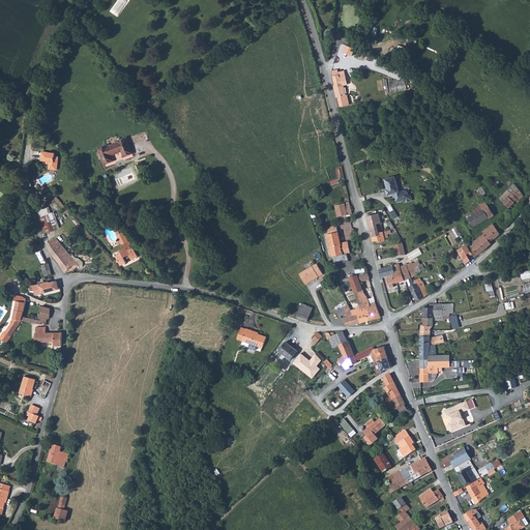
[(347,78),(341,79),(341,77),(335,78),(336,86),(343,84),(346,98),(347,98),(345,87),(349,86),(347,78)]
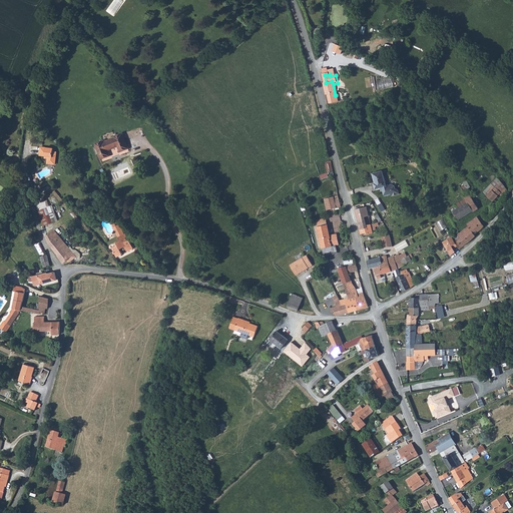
[(378,82),(380,90),(395,86),(393,78),(378,82)]
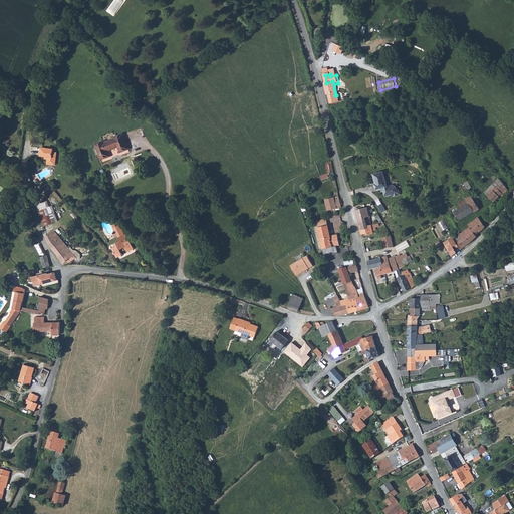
[(332,81),(326,83),(324,83),(327,95),(335,95),(332,81)]
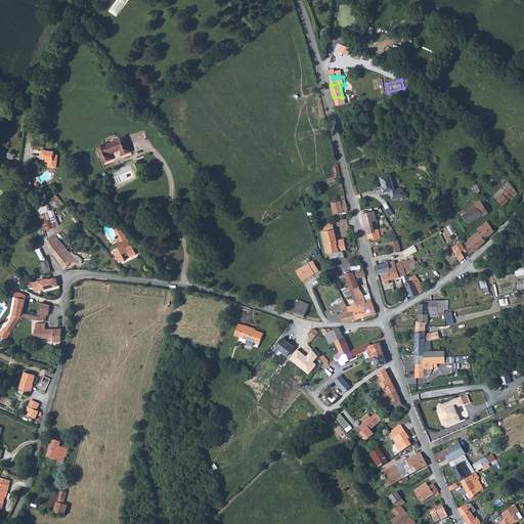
[(119,140),(107,144),(106,142),(99,146),(105,161),(113,158),(111,153),(122,147),(124,153),(131,149),(126,135),(119,138),(119,140)]
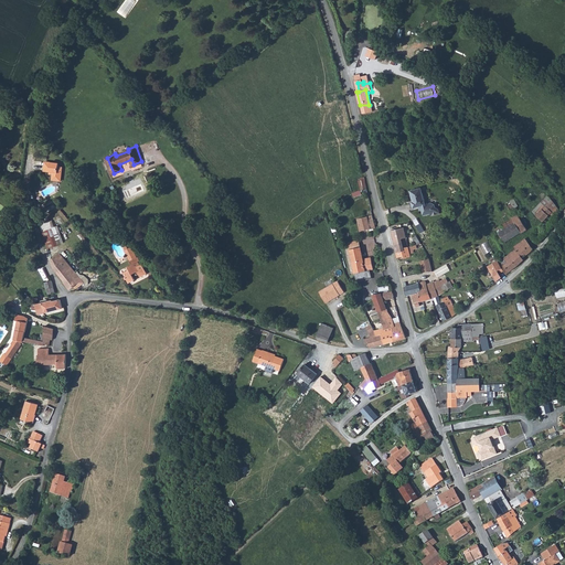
[(60,161),(48,160),(46,169),(52,169),(55,170),(55,172),(54,172),(54,176),(56,179),(61,179),(63,177),(63,171),(63,170),(63,166),(60,164),(60,161)]
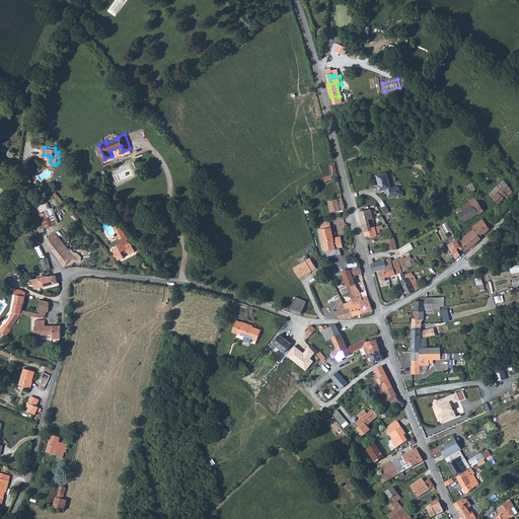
[(388,177),(379,179),(381,192),(386,191),(388,190),(389,193),(390,198),(395,196),(396,199),(403,197),(403,193),(400,191),(399,189),(396,187),(391,188),(388,177)]
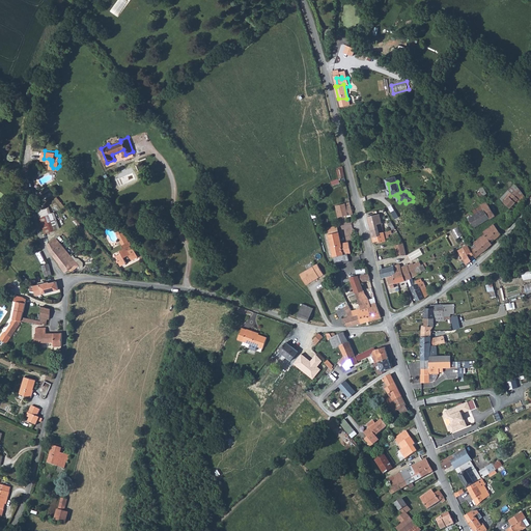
[(476,191),(480,198),(487,193),(484,187),(476,191)]
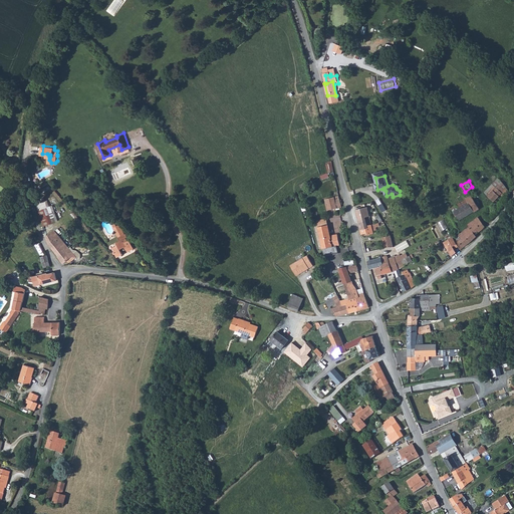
[(504,190),(497,184),(496,186),(498,189),(490,197),(496,202),(503,195),(507,198),(511,194),(505,189),(504,190)]
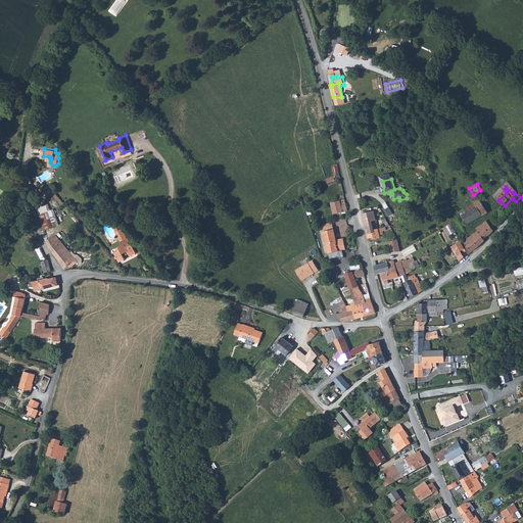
[(505,189),(496,198),(498,200),(507,192),(505,189)]
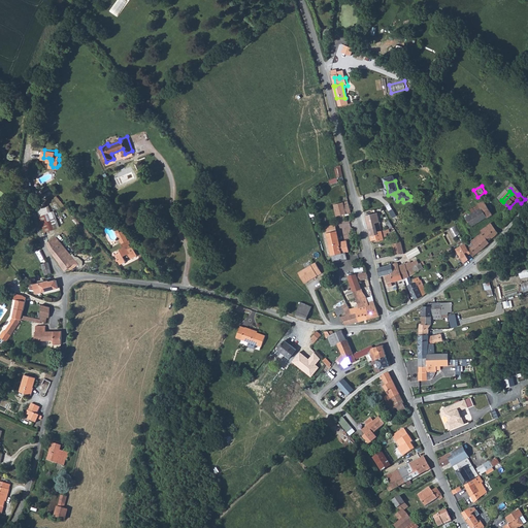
[(493,217),(484,198),(479,200),(482,206),(481,207),(483,210),(487,219),(493,217)]
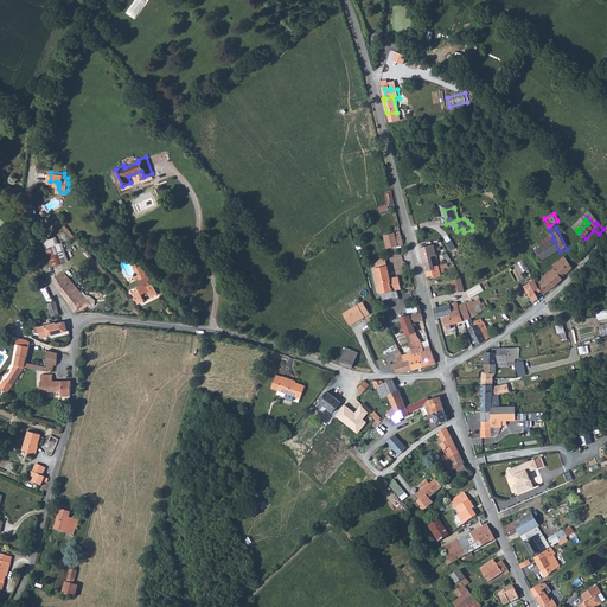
[(397,230),(388,232),(391,247),(394,247),(393,241),(400,238),(398,235),(397,230)]
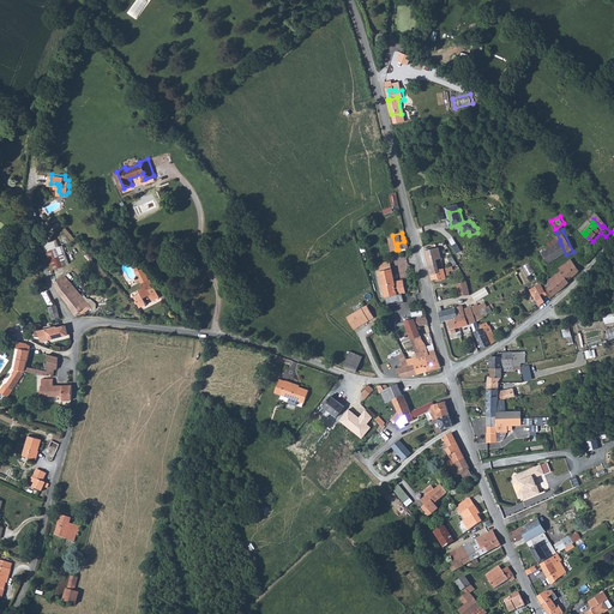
[(404,241),(397,244),(398,250),(413,246),(410,236),(403,238),(404,241)]
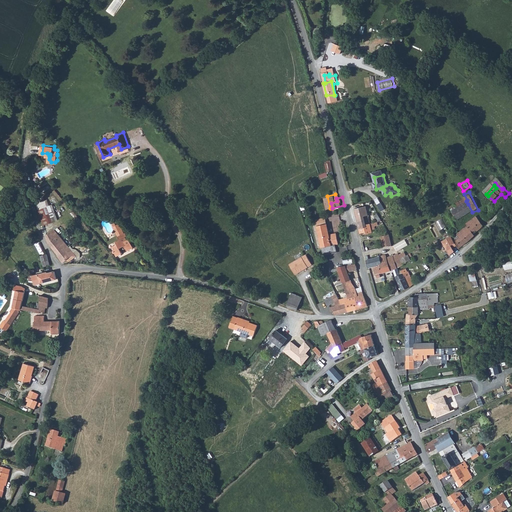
[(379,210),(384,207),(379,198),(375,201),(379,210)]
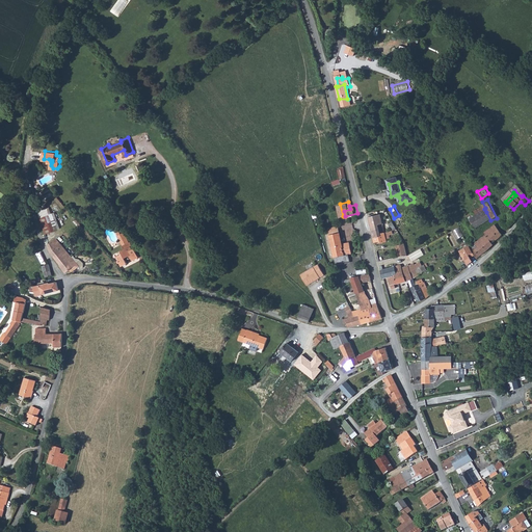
[(58,230),(50,210),(49,209),(40,212),(50,234),(57,231),(58,230)]
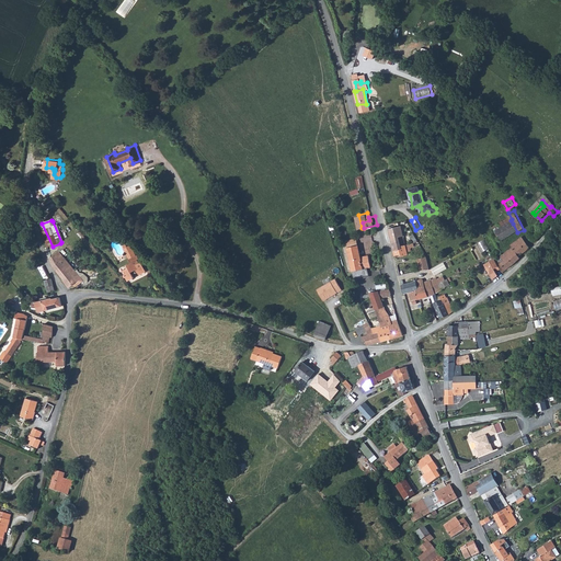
[(404,222),(396,225),(396,228),(392,229),(395,240),(402,239),(403,244),(409,243),(404,222)]
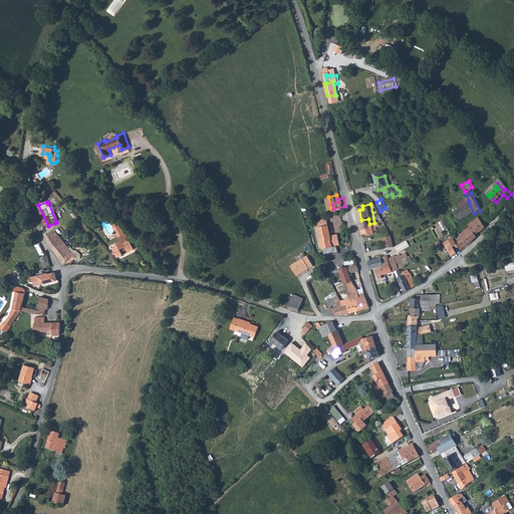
[(470,205),(455,212),(460,220),(474,213),(470,205)]
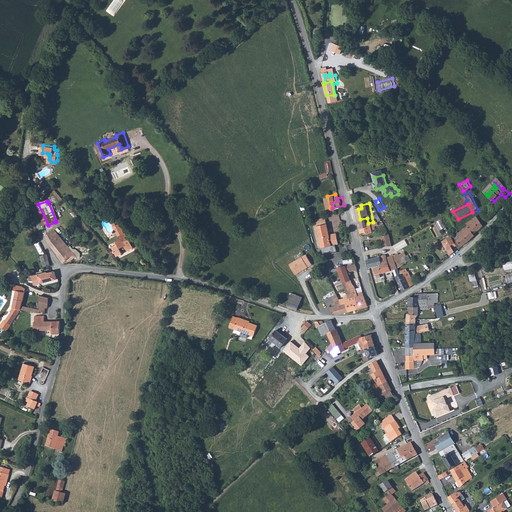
[(373,222),(368,223),(367,218),(360,219),(362,232),(369,231),(370,233),(373,232),(376,232),(375,225),(373,225),(373,222)]
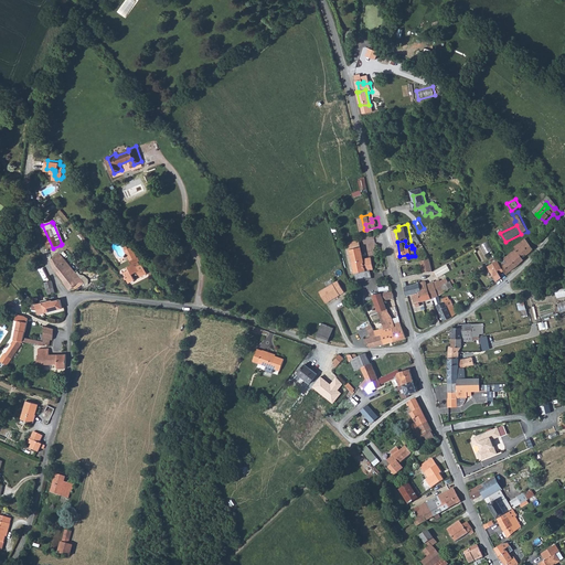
[(487,254),(493,251),(489,241),(482,244),(487,254)]
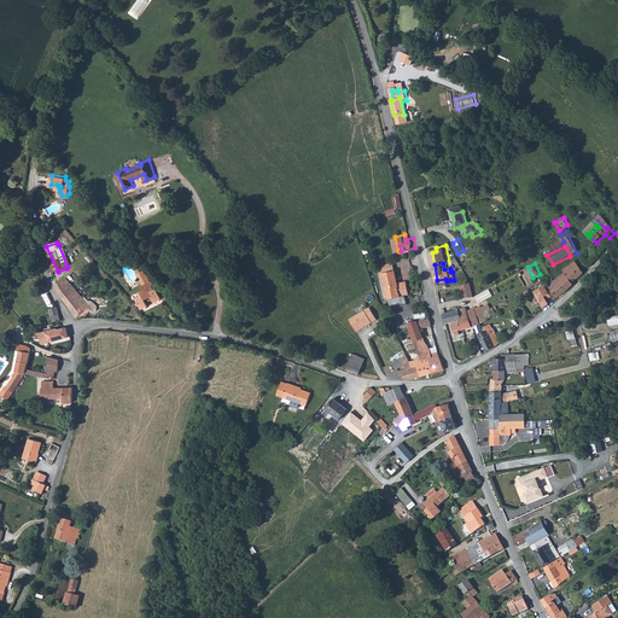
[(564,274),(552,281),(553,283),(546,289),(548,293),(551,298),(552,299),(572,283),(571,280),(581,273),(575,263),(563,272),(564,274)]
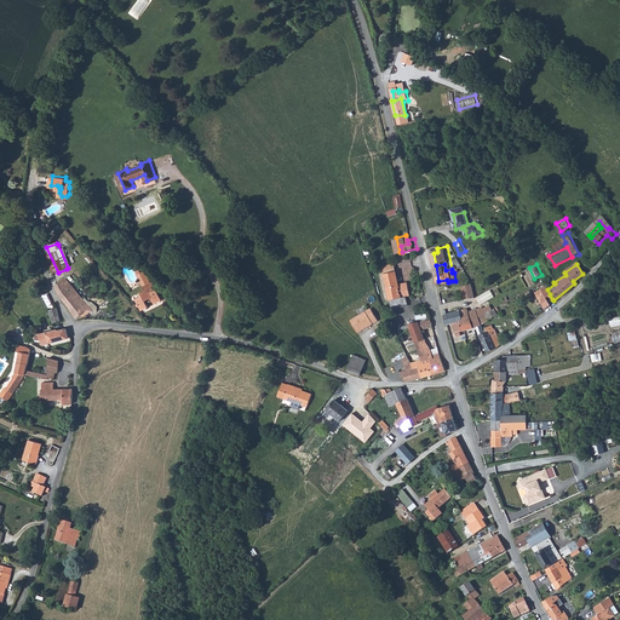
[(397,271),(386,274),(392,300),(408,297),(412,296),(408,280),(400,282),(397,271)]
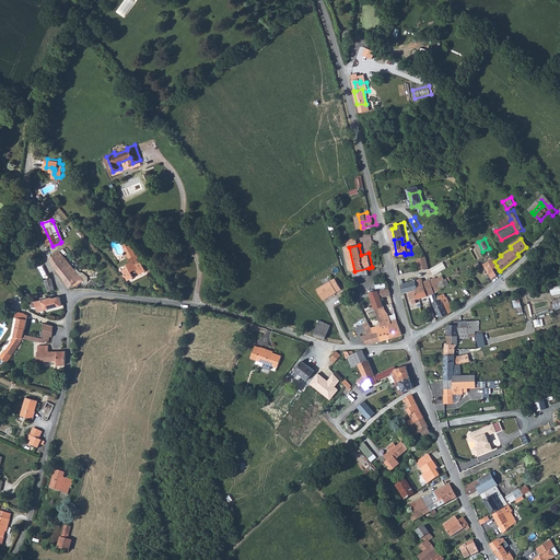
[(132,246),(127,249),(131,259),(137,256),(132,246)]
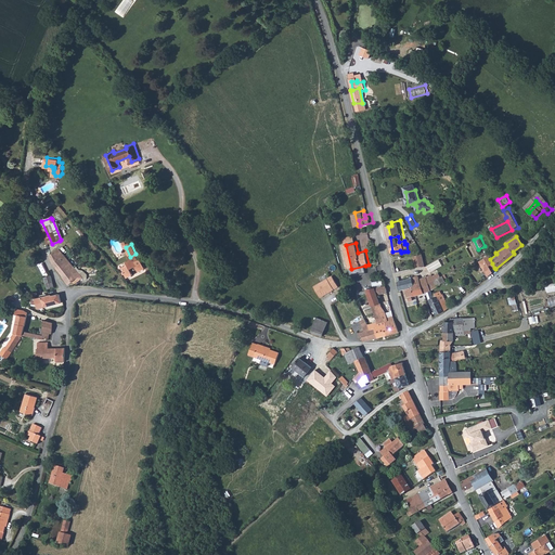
[(84,276),(62,250),(59,253),(73,271),(74,270),(80,279),(84,276)]
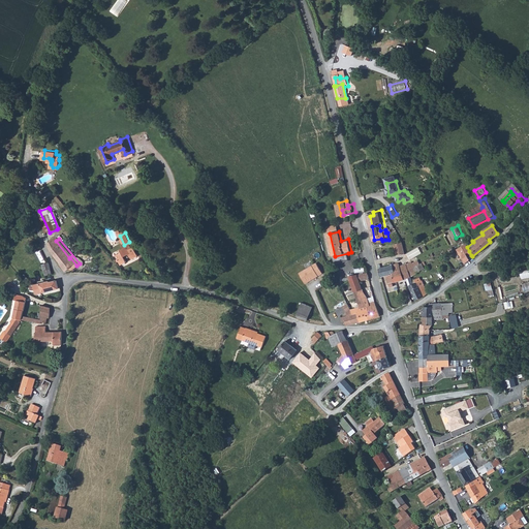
[(133,240),(129,242),(124,245),(126,248),(123,250),(124,252),(119,255),(124,265),(129,261),(128,258),(132,256),(134,259),(141,255),(136,247),(134,248),(132,245),(133,244),(133,240)]
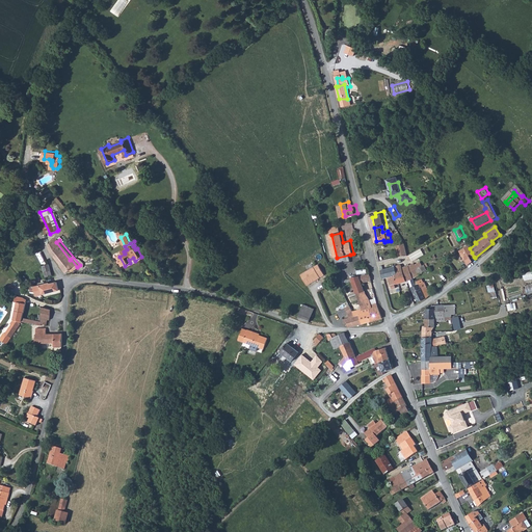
[(70,260),(56,242),(52,244),(54,253),(64,265),(64,267),(69,273),(77,267),(71,259),(70,260)]
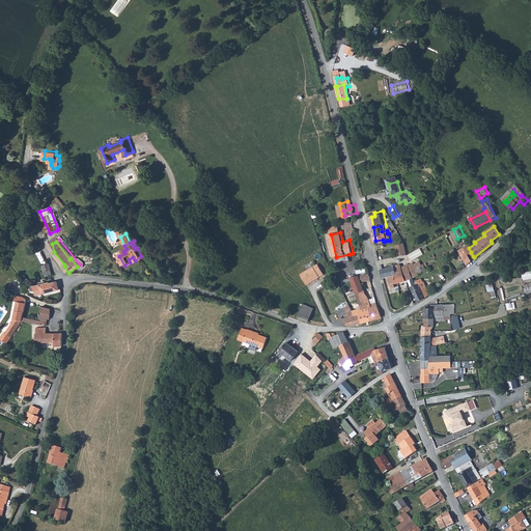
[(406,242),(398,243),(399,255),(407,254),(406,242)]
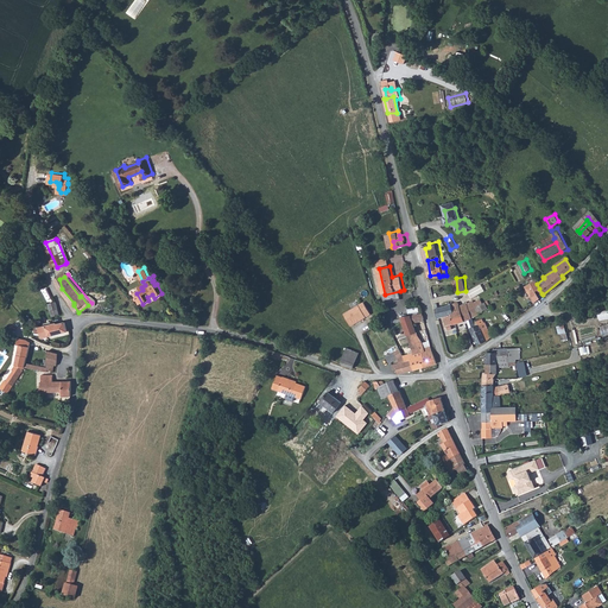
[(539,289),(537,284),(534,280),(524,286),(532,303),(538,298),(534,291),(539,289)]
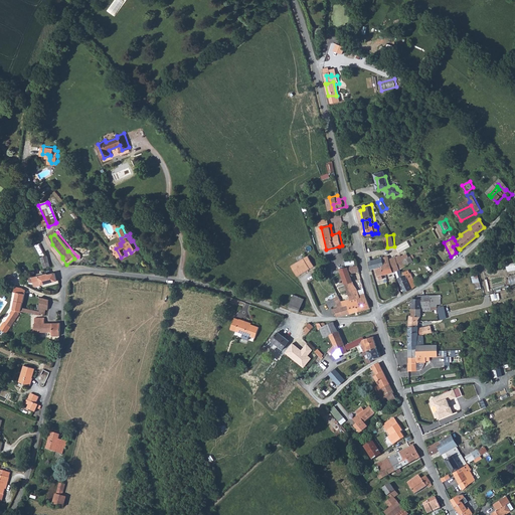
[(410,239),(396,246),(400,252),(413,245),(410,239)]
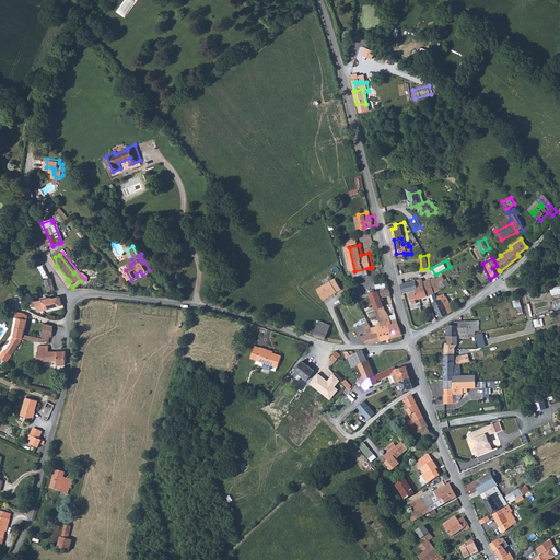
[(369,268),(354,271),(357,280),(362,279),(362,277),(370,275),(369,268)]
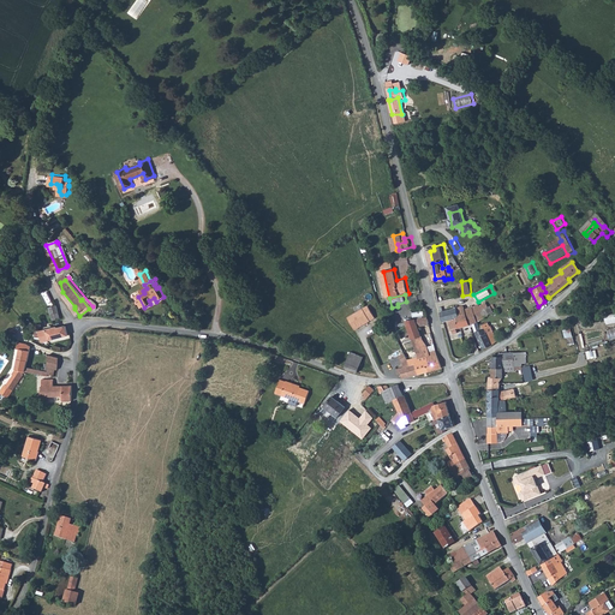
[(464,306),(458,308),(442,311),(443,318),(449,318),(452,333),(457,332),(455,327),(470,324),(472,323),(479,322),(477,317),(476,312),(483,308),(479,303),(465,311),(464,306)]
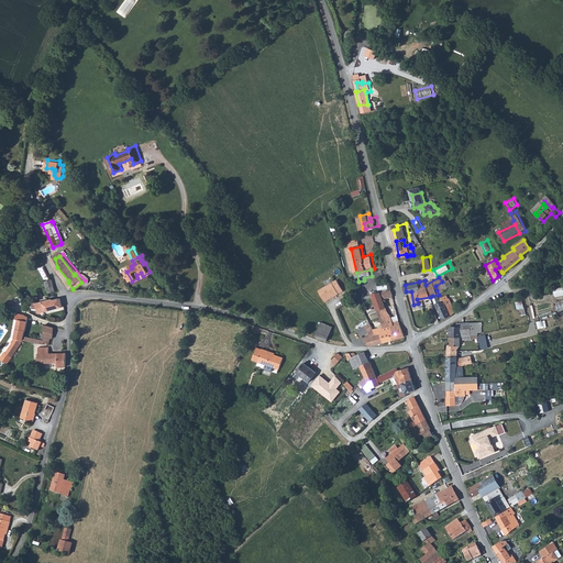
[(451,277),(444,280),(442,282),(435,286),(437,290),(442,287),(443,288),(451,285),(450,282),(452,279),(451,277)]
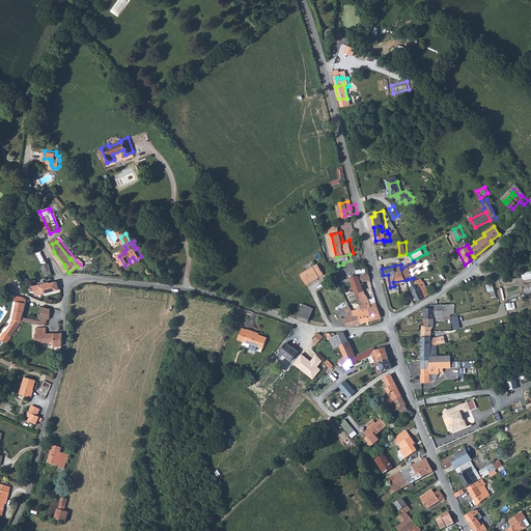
[(52,263),(50,263),(44,264),(45,270),(48,269),(50,276),(55,275),(52,263)]
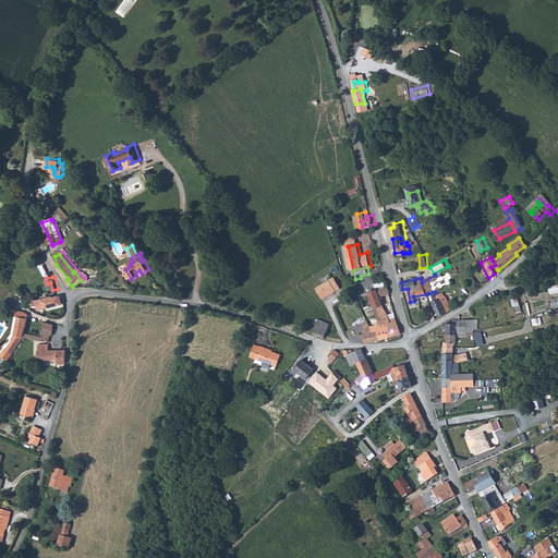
[(334,277),(314,286),(319,298),(339,288),(334,277)]
